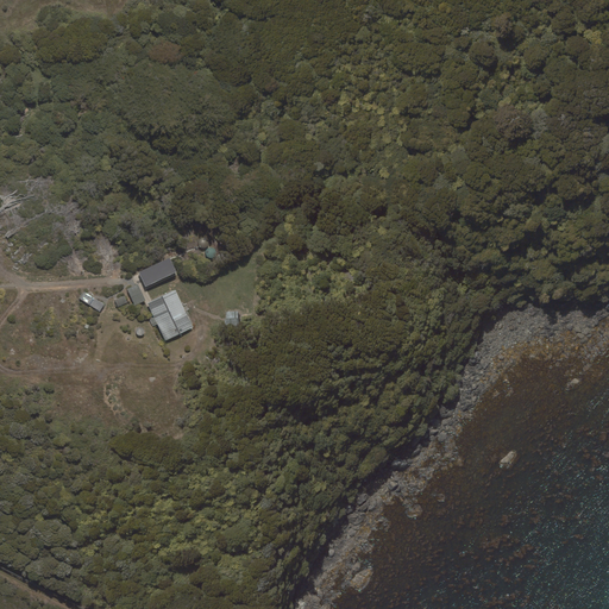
[(138,272),(145,288),(177,274),(170,258),(138,272)]
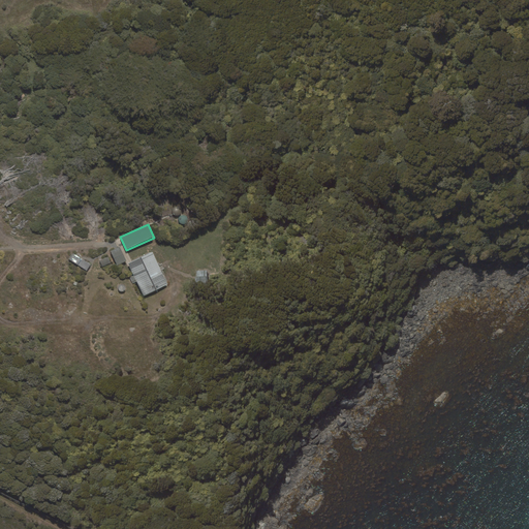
[(127,261),(120,247),(111,252),(118,266),(127,261)]
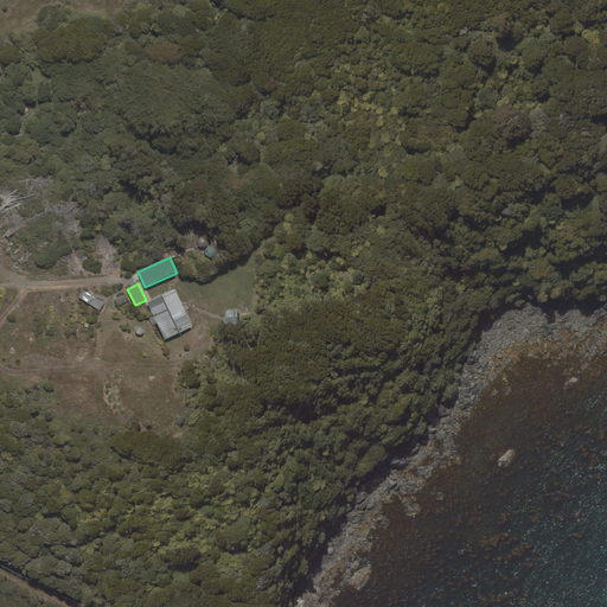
[(165,339),(193,325),(176,288),(147,301),(165,339)]
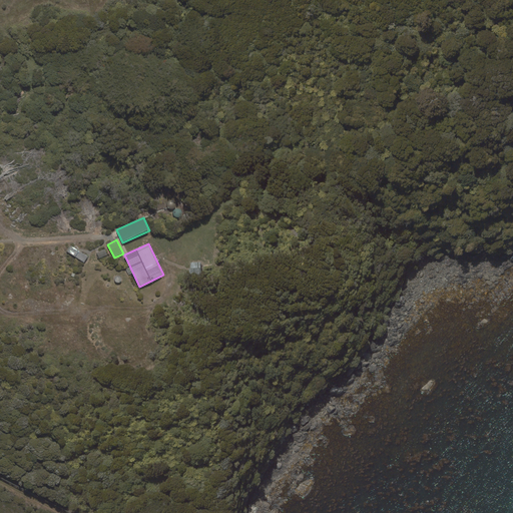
[(84,263),(88,257),(71,245),(67,251),(84,263)]
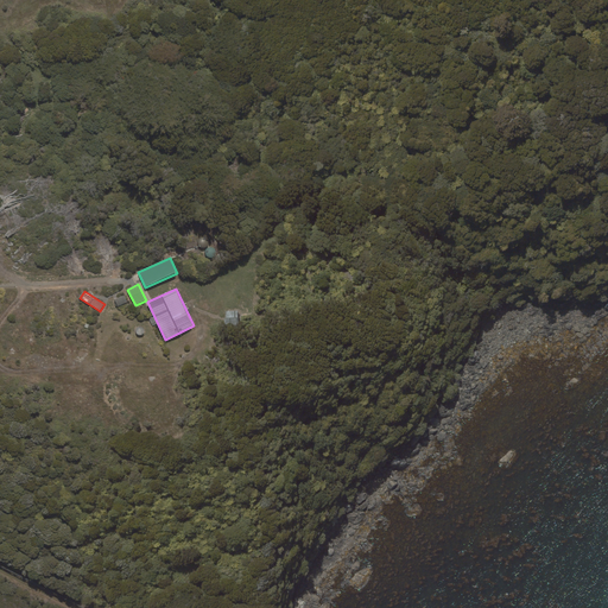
[(127,303),(124,296),(114,299),(118,306),(127,303)]
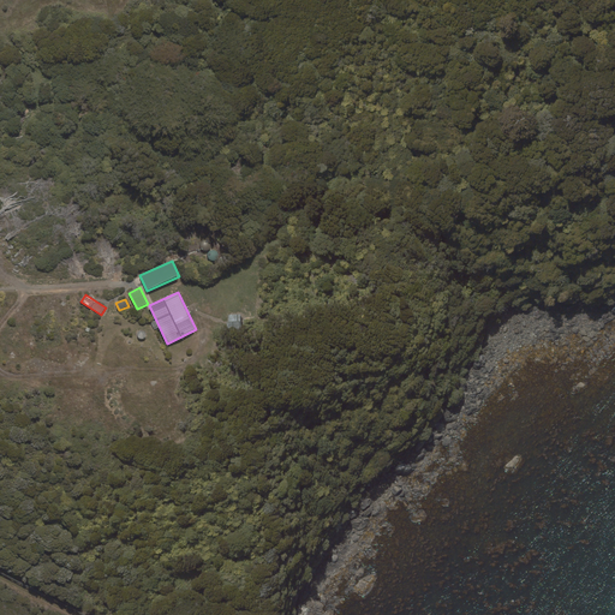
[(240,328),(240,315),(228,315),(228,329),(240,328)]
